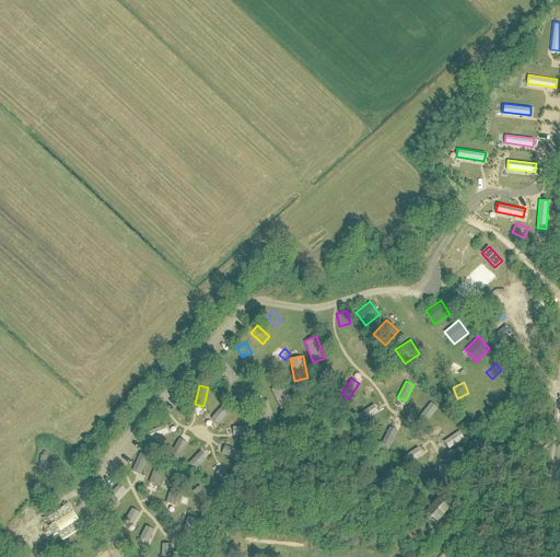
[(420,386),(412,394),(421,403),(429,396),(420,386)]
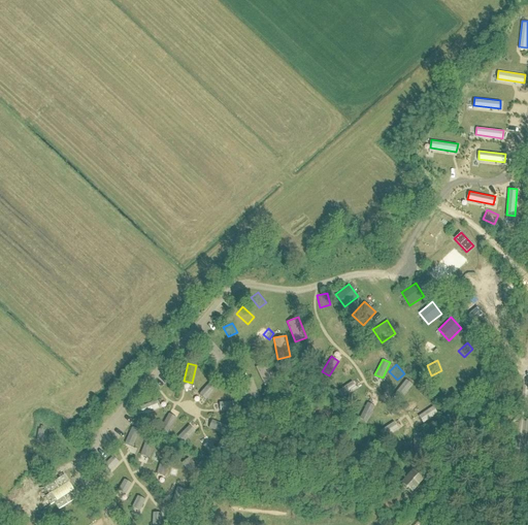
[(401,397),(413,384),(406,378),(395,392),(401,397)]
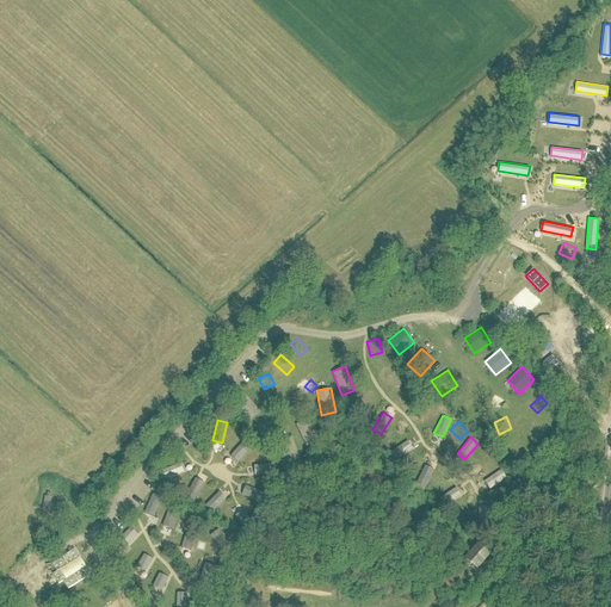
[(239,460),(252,445),(244,438),(230,453),(239,460)]
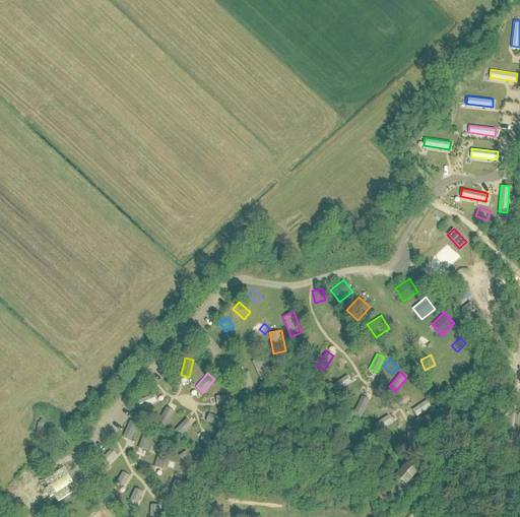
[(346,374),(332,384),(337,390),(351,381),(346,374)]
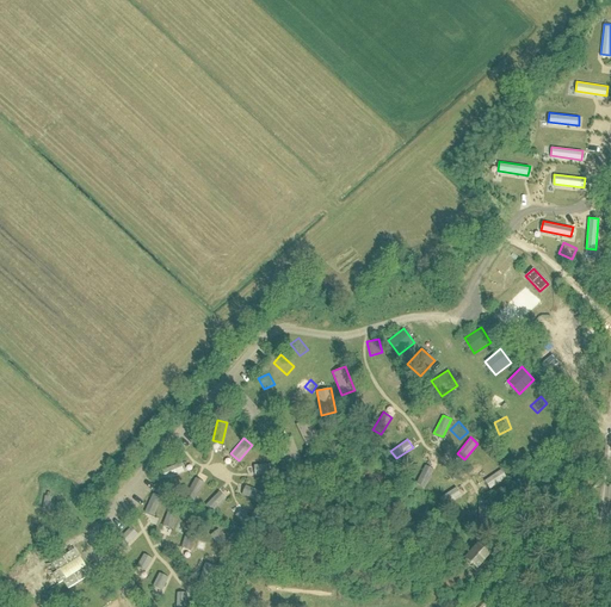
[(514,443),(511,446),(519,456),(524,451),(514,443)]
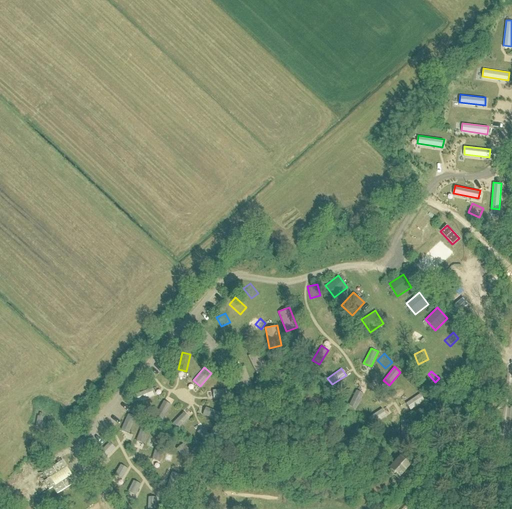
[(139,401),(154,394),(151,386),(135,393),(139,401)]
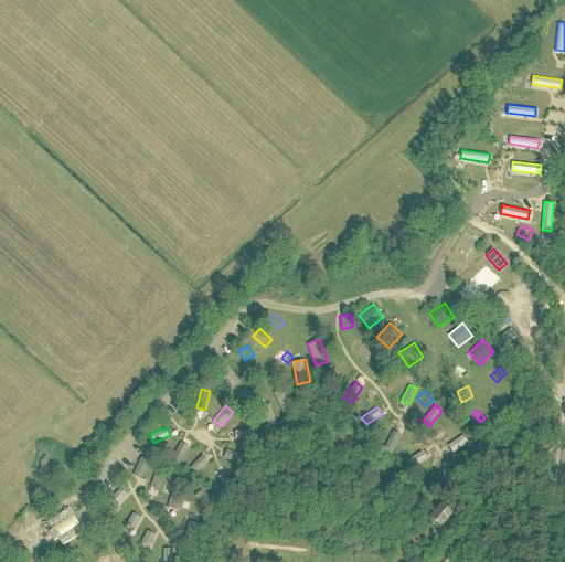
[(235,438),(254,436),(254,427),(235,428),(235,438)]
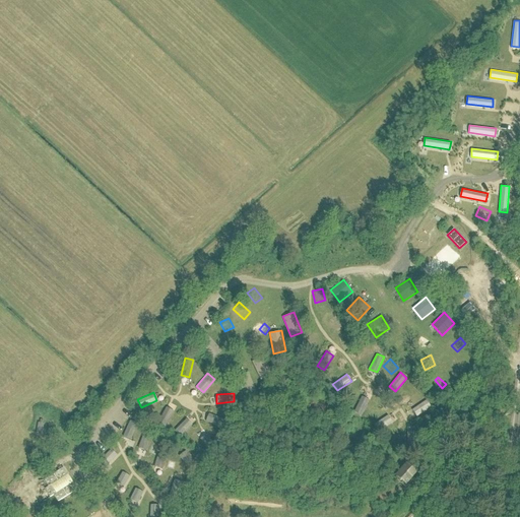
[(362,413),(369,398),(362,395),(354,410),(362,413)]
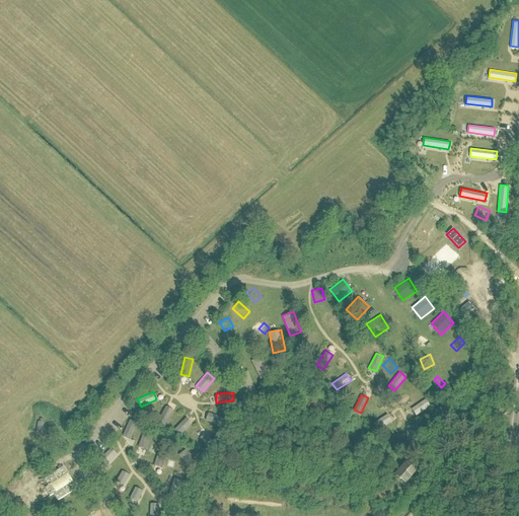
[(416,414),(430,404),(426,397),(412,408),(416,414)]
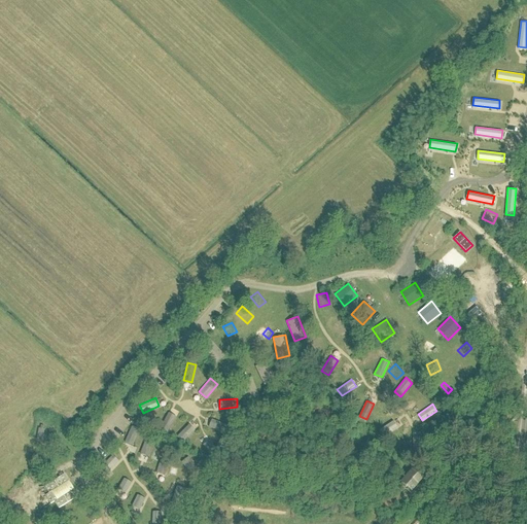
[(168,430),(176,415),(169,411),(160,426),(168,430)]
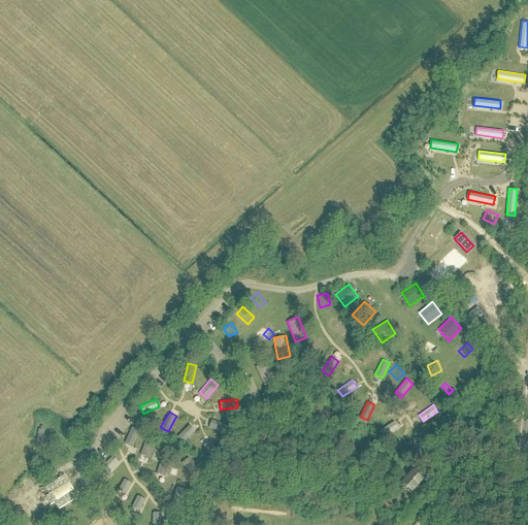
[(229,425),(212,418),(209,426),(225,433),(229,425)]
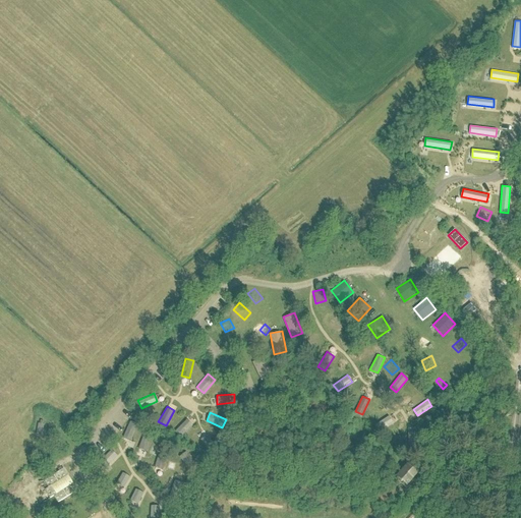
[(379,430),(393,421),(389,414),(374,424),(379,430)]
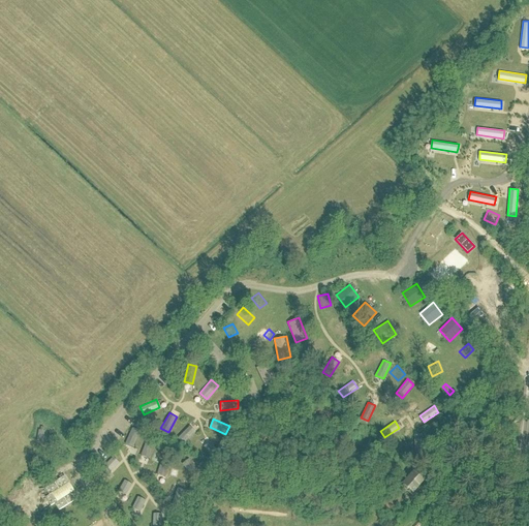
[(183,443),(195,430),(189,425),(177,437),(183,443)]
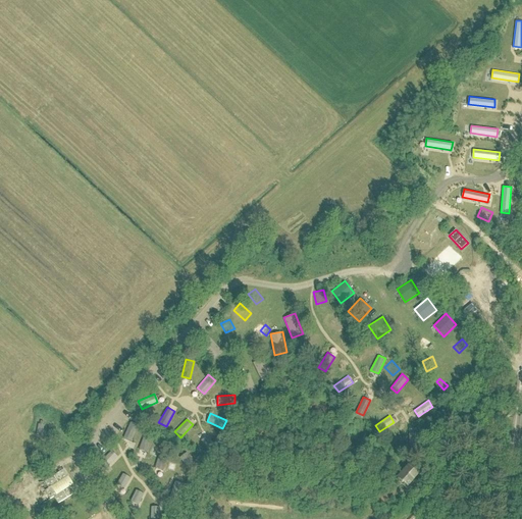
[(131,420),(123,436),(132,439),(138,423),(131,420)]
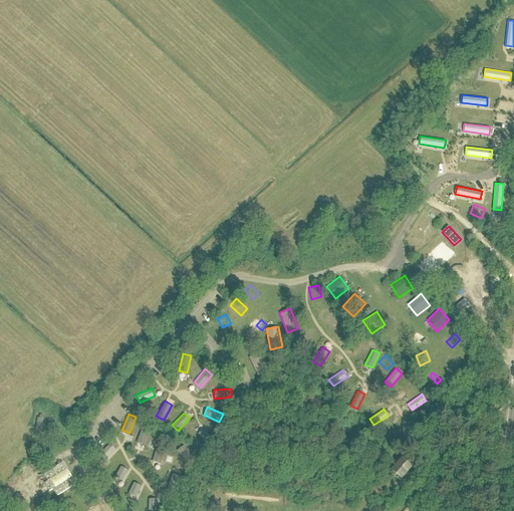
[(412,442),(411,425),(403,425),(404,442),(412,442)]
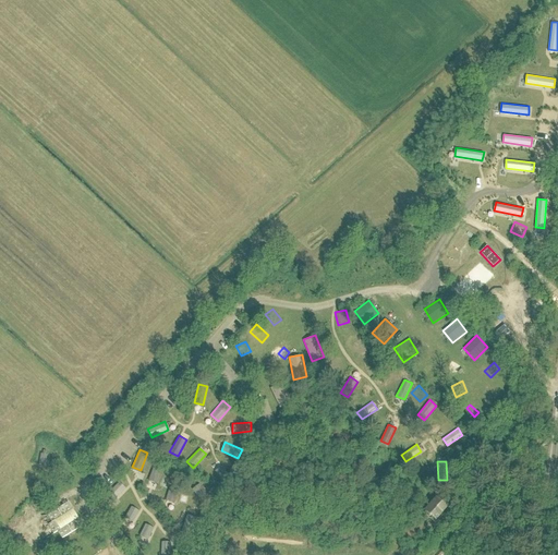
[(232,480),(222,465),(215,469),(225,485),(232,480)]
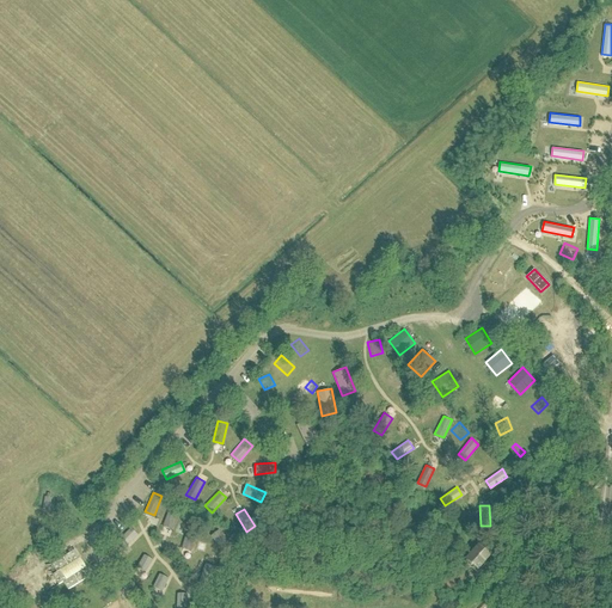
[(172,528),(177,514),(167,510),(163,524),(172,528)]
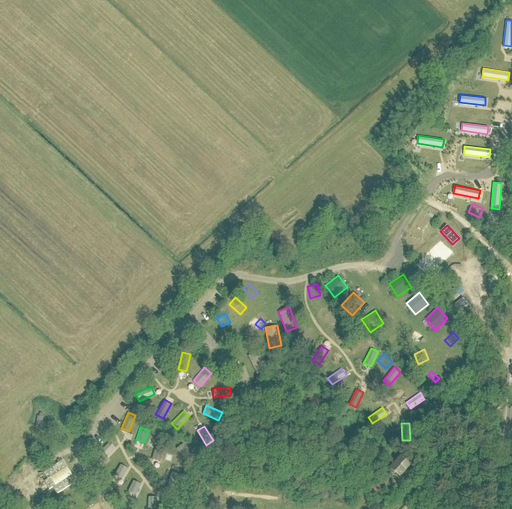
[(109,440),(101,449),(107,455),(115,446),(109,440)]
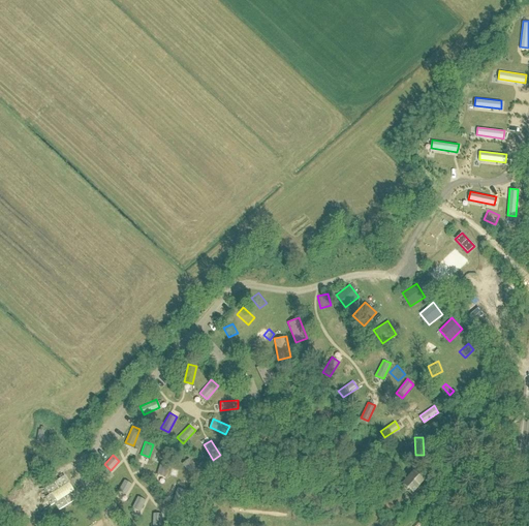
[(182,462),(192,476),(199,470),(189,457),(182,462)]
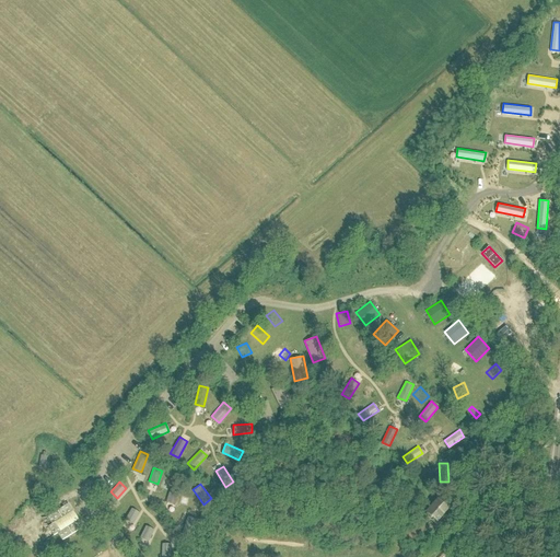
[(171,488),(166,500),(175,503),(179,490),(171,488)]
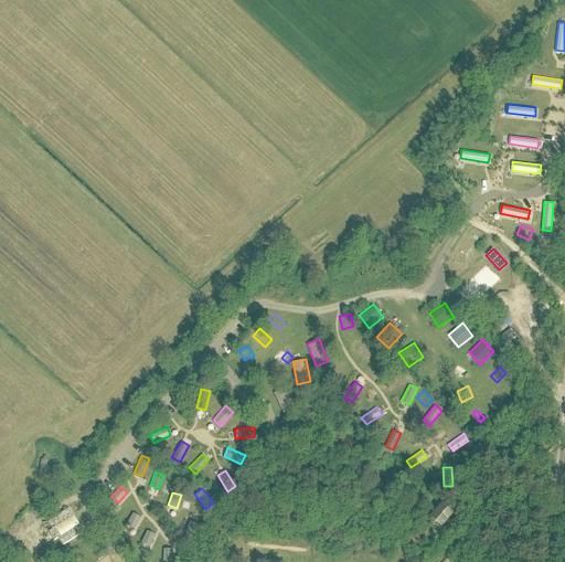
[(441,527),(455,512),(443,501),(429,516),(441,527)]
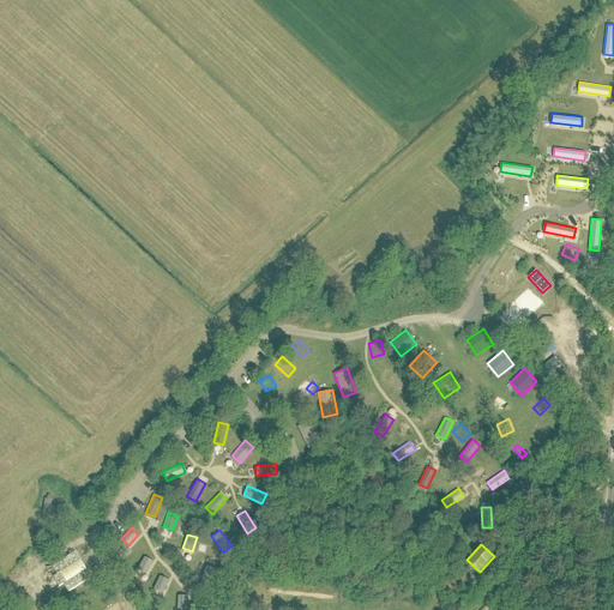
[(65,583),(68,589),(91,574),(76,549),(53,563),(56,569),(52,573),(60,586),(65,583)]
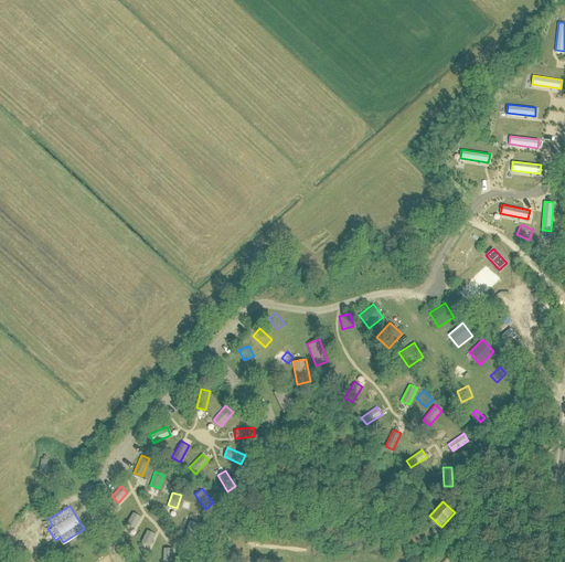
[(180,527),(189,521),(182,510),(173,515),(180,527)]
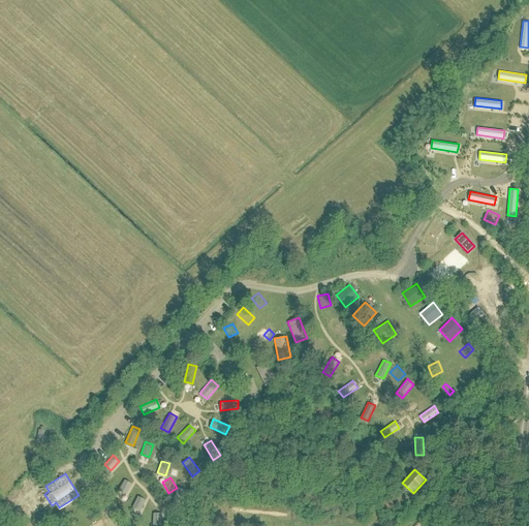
[(125,478),(118,489),(126,493),(132,483),(125,478)]
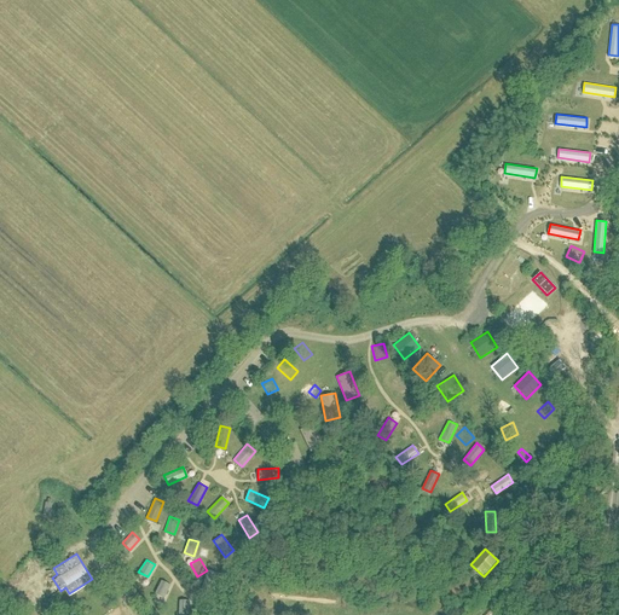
[(208,568),(201,587),(210,591),(218,572),(208,568)]
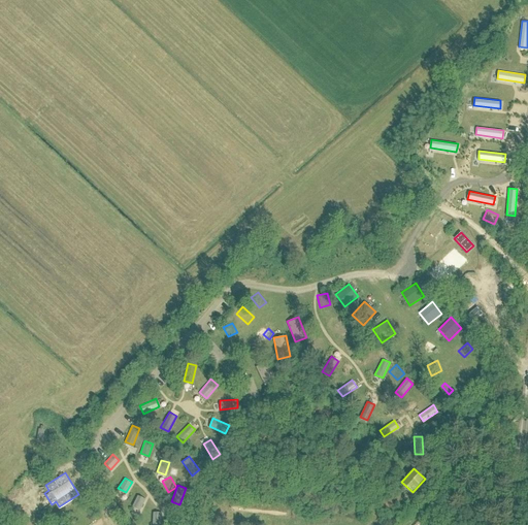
[(144,492),(150,501),(159,496),(155,487),(144,492)]
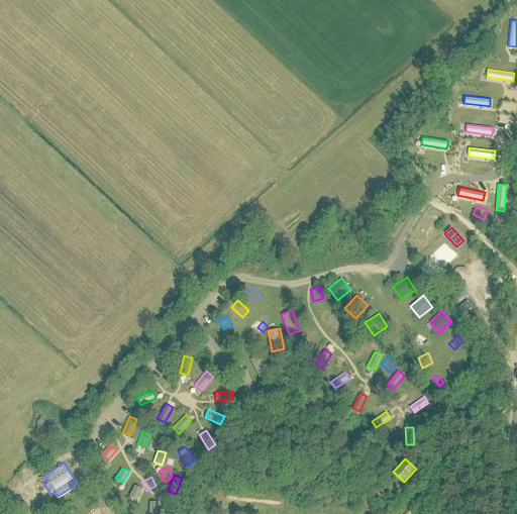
[(134,484),(129,495),(137,499),(142,488),(134,484)]
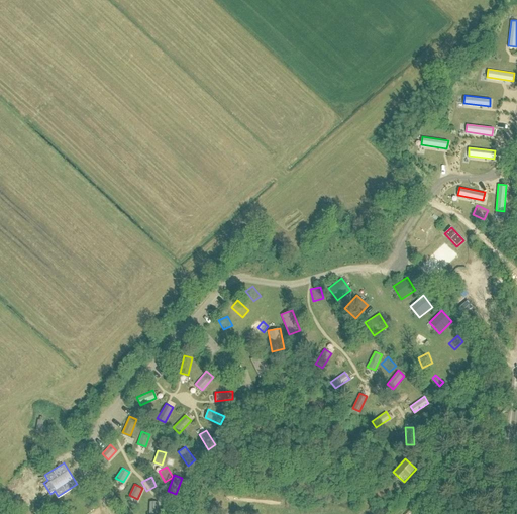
[(149,500),(149,512),(158,513),(159,501),(149,500)]
